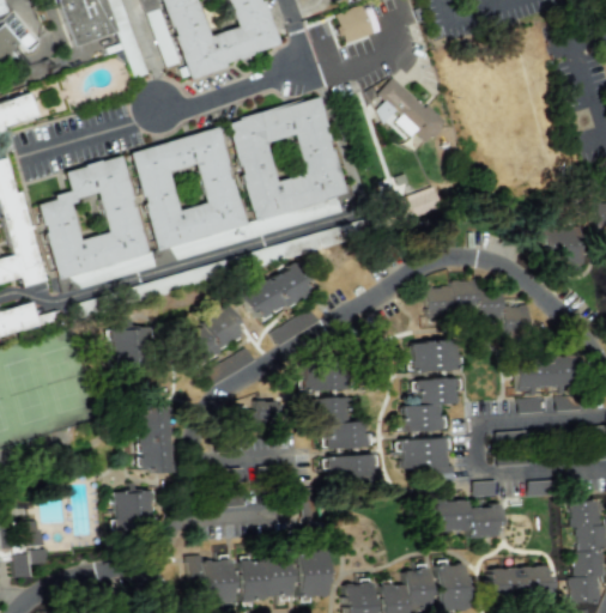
[(60,0),(77,47),(120,31),(108,0),(60,0)]
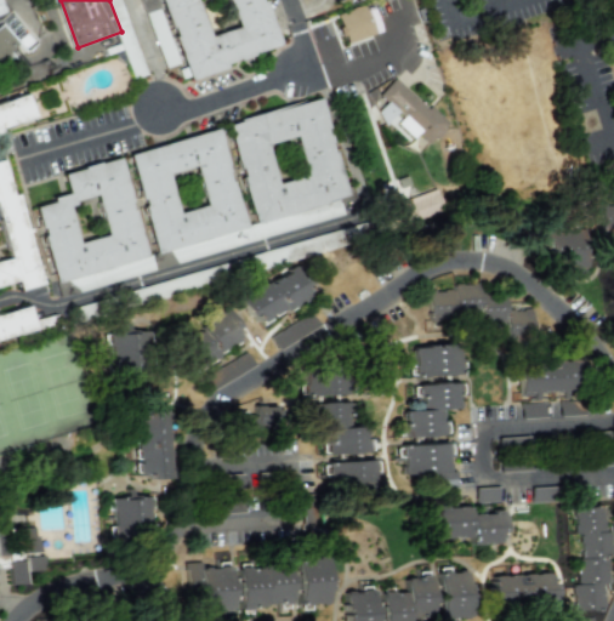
[(152,11),(170,68),(183,64),(163,0),(161,0),(157,3),(159,9),(152,11)]
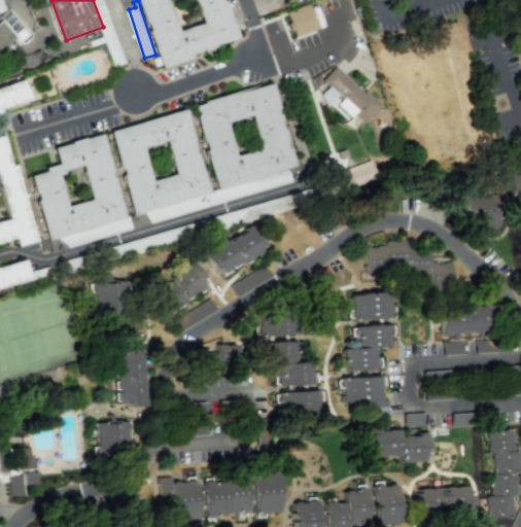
[(195,55),(196,57),(165,69),(139,0),(224,0),(226,1),(228,0),(241,37),(195,55)]
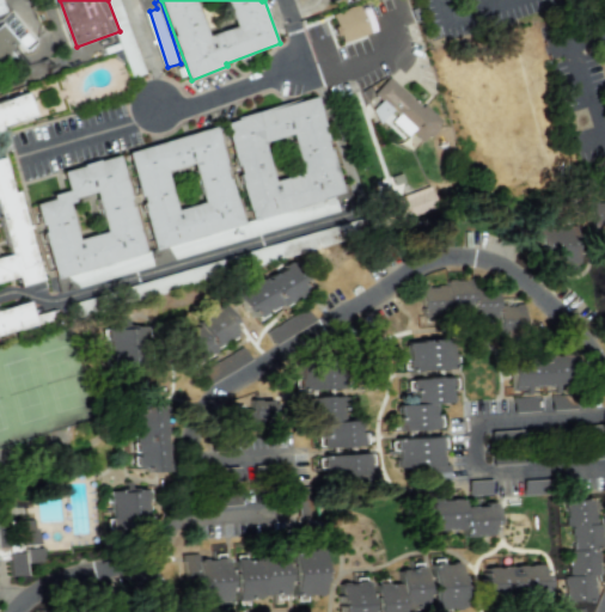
[(337,13),(343,42),(373,36),(366,6),(337,13)]
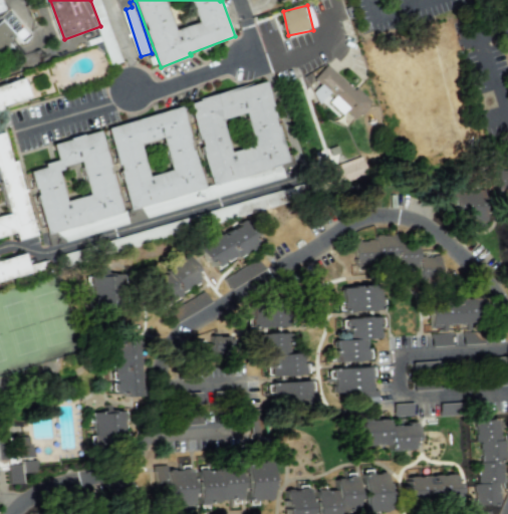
[(33,34),(13,12),(0,23),(0,55),(20,38),(24,42),(33,34)]
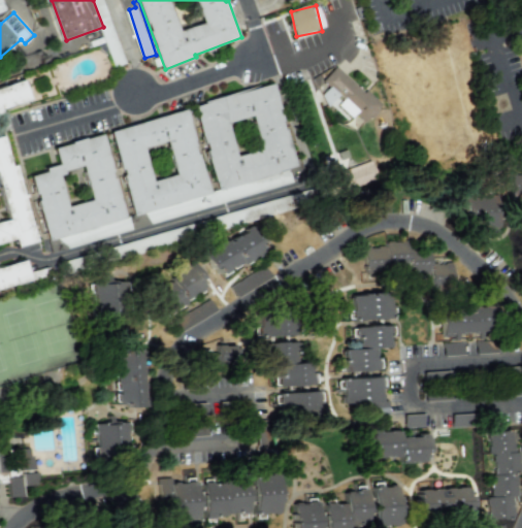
[(333,105),(338,99),(358,117),(360,114),(369,124),(386,106),(341,66),(327,81),(333,87),(324,96),(333,105)]
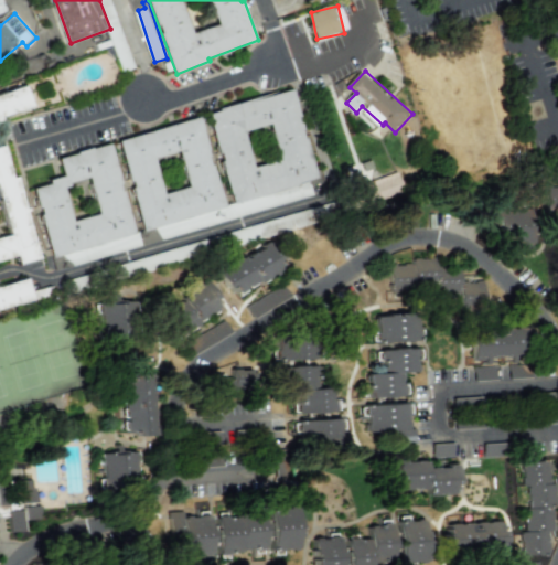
[(0,95),(0,120),(35,109),(29,87),(0,95)]
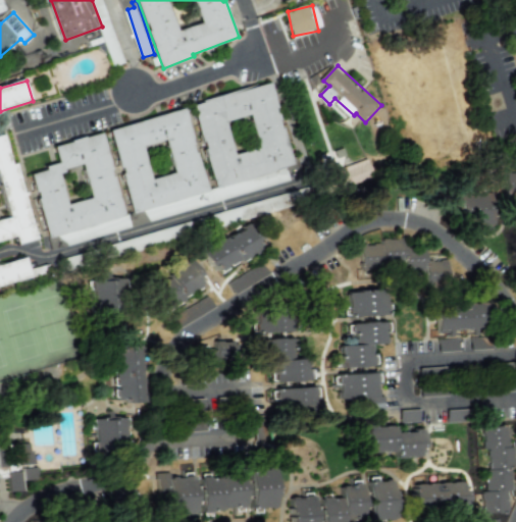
[(195,105),(206,102),(206,100),(260,84),(260,86),(271,83),(282,118),(280,119),(282,126),(285,126),(296,163),(278,168),(279,169),(220,188),(211,157),(210,157),(208,149),(210,148),(208,141),(206,142),(195,105)]
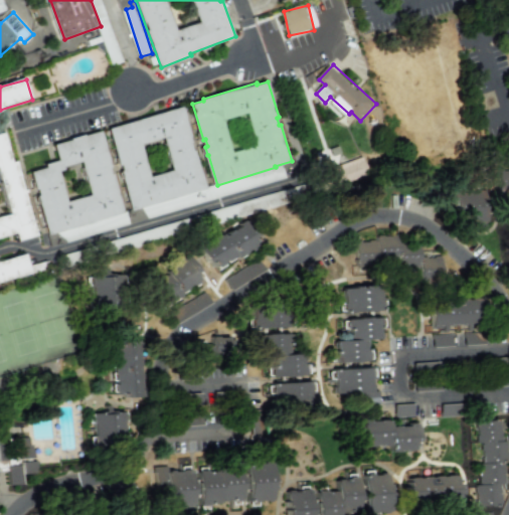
[(111,128),(122,165),(123,164),(125,170),(124,171),(135,210),(209,187),(198,150),(197,151),(194,142),(196,141),(185,106),(111,128)]
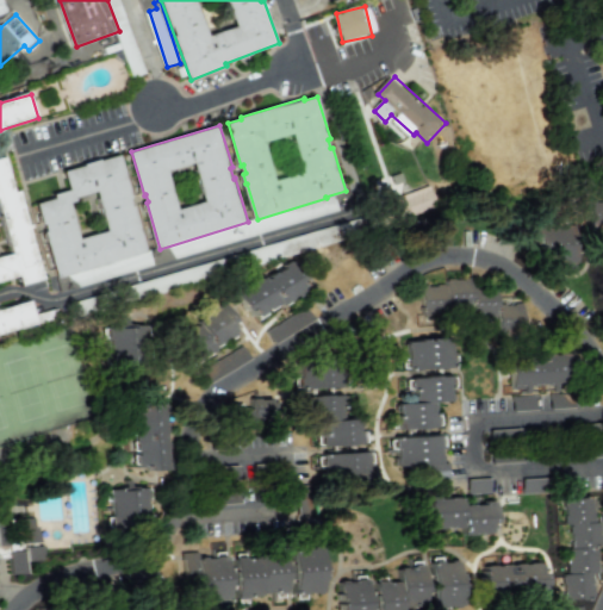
[(122,154),(101,160),(101,159),(86,163),(86,166),(67,170),(73,190),(56,194),(57,198),(39,204),(45,223),(48,223),(50,231),(48,231),(61,278),(149,251),(136,206),(135,206),(132,199),(135,198),(122,154)]
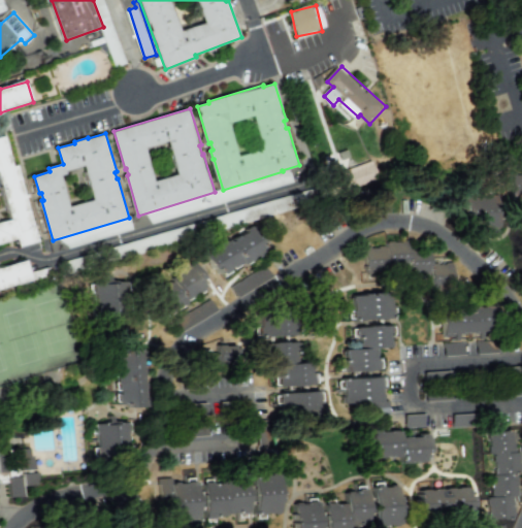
[(0,223),(0,243),(19,238),(21,246),(40,240),(27,197),(29,196),(28,194),(27,195),(18,164),(13,166),(5,135),(0,136),(0,173),(13,220),(0,223)]
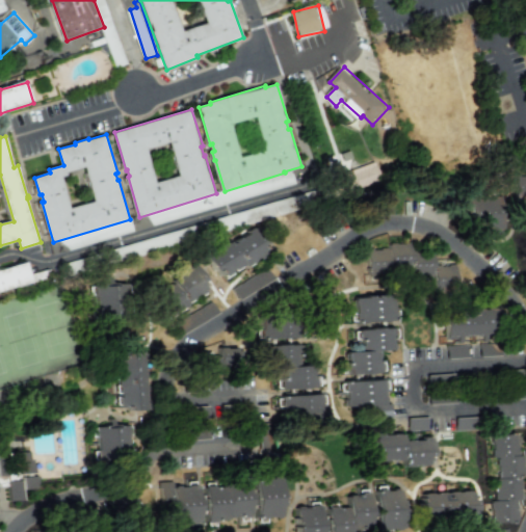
[(361,188),(385,180),(378,162),(349,173),(352,181),(358,179),(361,188)]
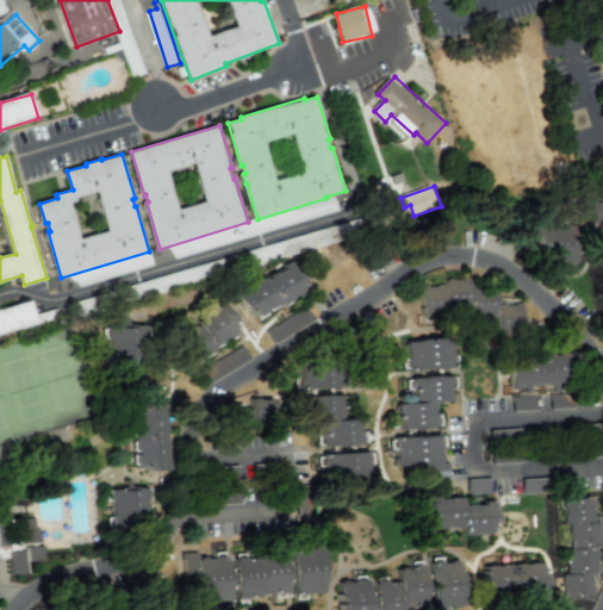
[(584,225),(546,225),(546,265),(584,265),(584,225)]
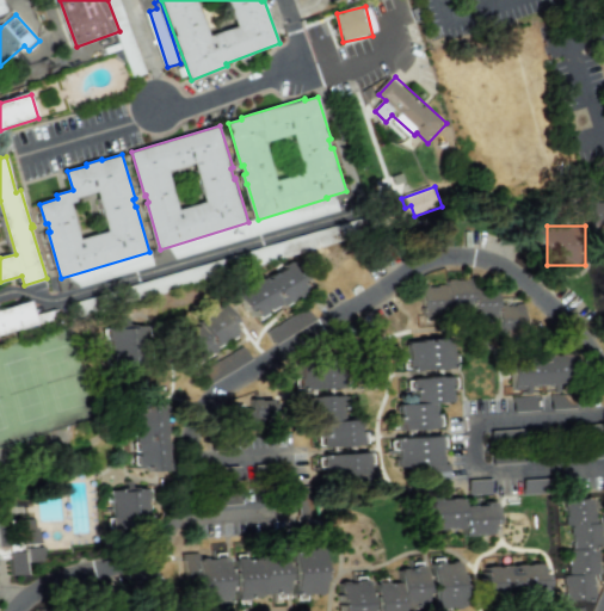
[(312,294),(297,265),(240,291),(251,312),(257,309),(262,318),(312,294)]
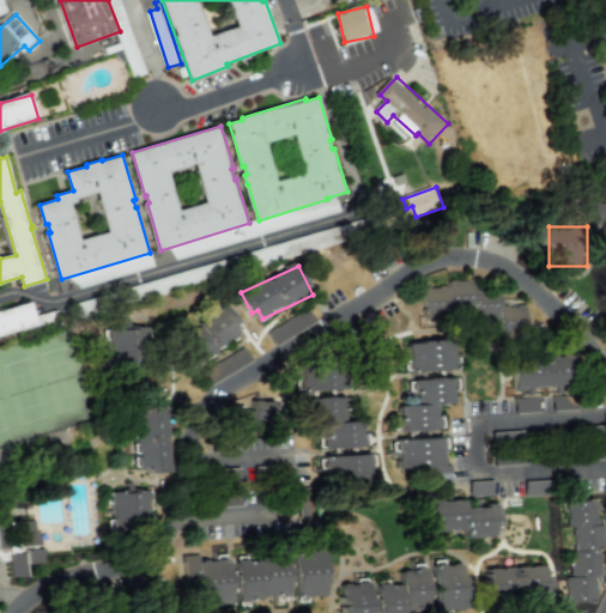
[(430,319),(505,315),(505,333),(532,332),(529,304),(504,305),(503,287),(478,289),(478,280),(453,281),(453,286),(428,287),(430,319)]
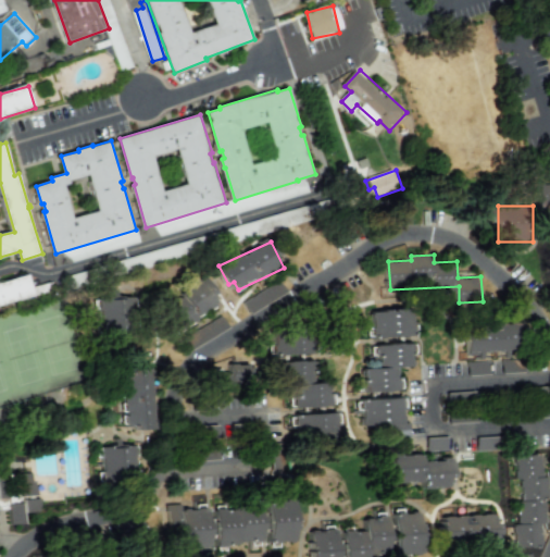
[(0,283),(28,274),(35,294),(0,304),(0,283)]
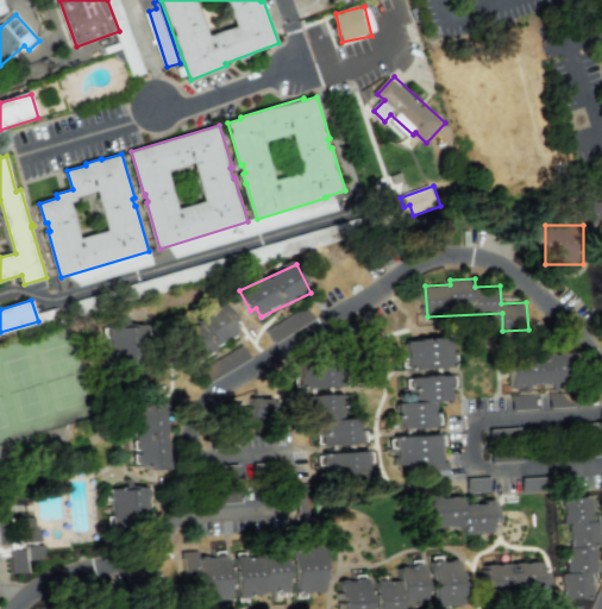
[(177,334),(193,362),(242,336),(234,322),(238,321),(230,305),(177,334)]
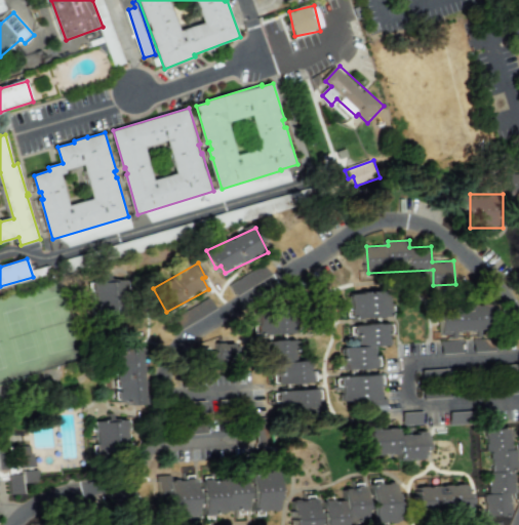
[(274,275),(268,265),(234,286),(240,296),(274,275)]
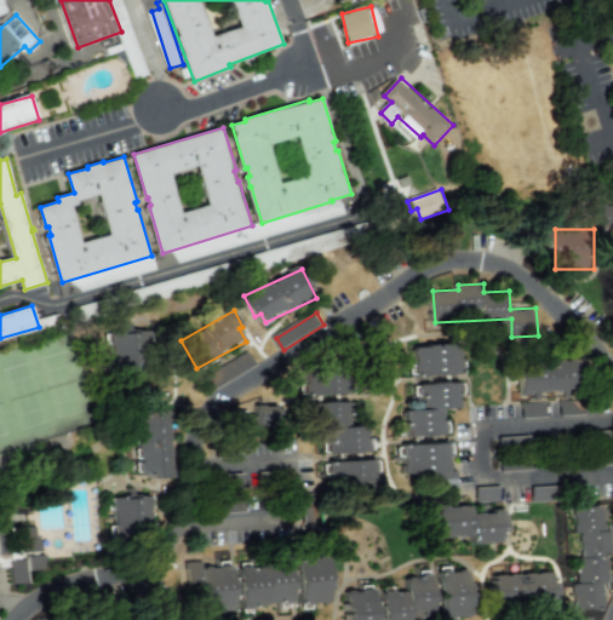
[(149,329),(136,329),(136,322),(125,322),(125,329),(115,329),(115,374),(149,374),(149,329)]
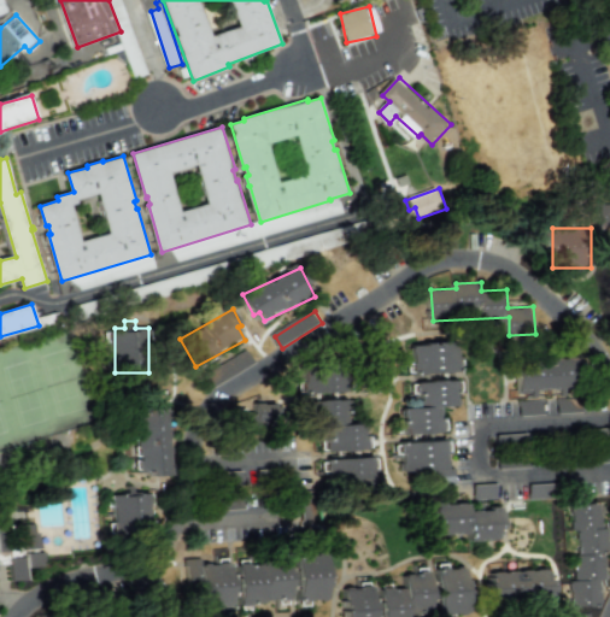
[(415,342),(416,375),(463,372),(462,341),(415,342)]
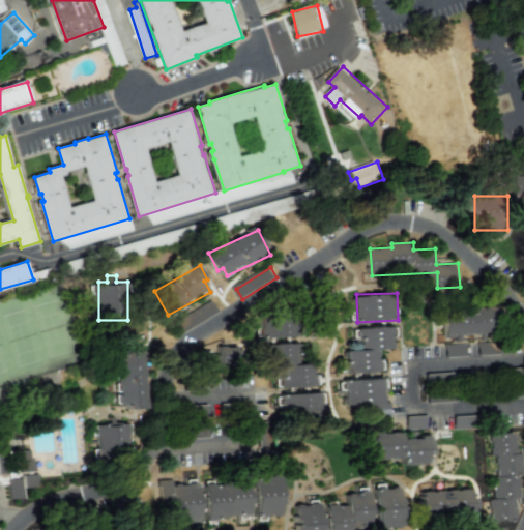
[(192,314),(198,325),(222,312),(215,301),(192,314)]
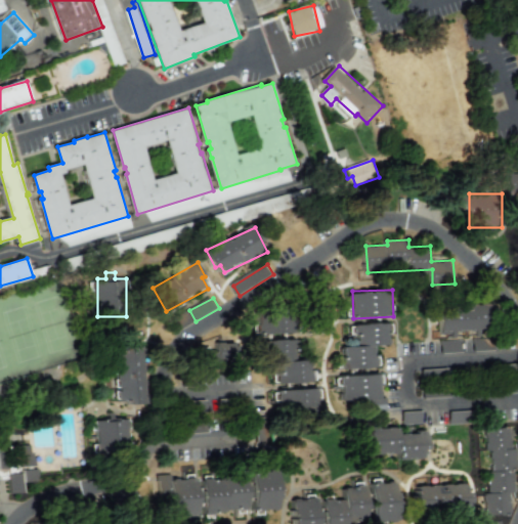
[(441,331),(493,330),(492,304),(440,306),(441,331)]
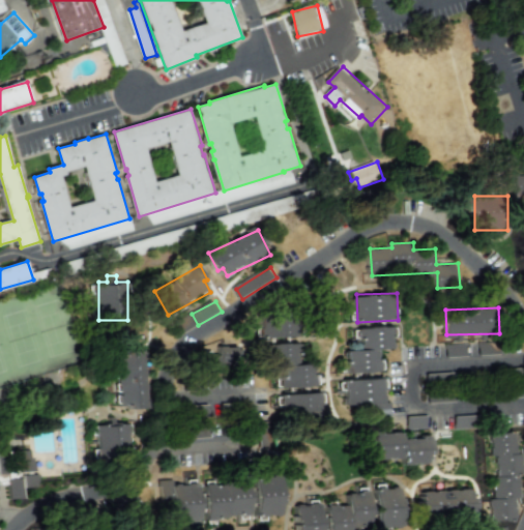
[(299,336),(298,312),(263,314),(264,339),(299,336)]
